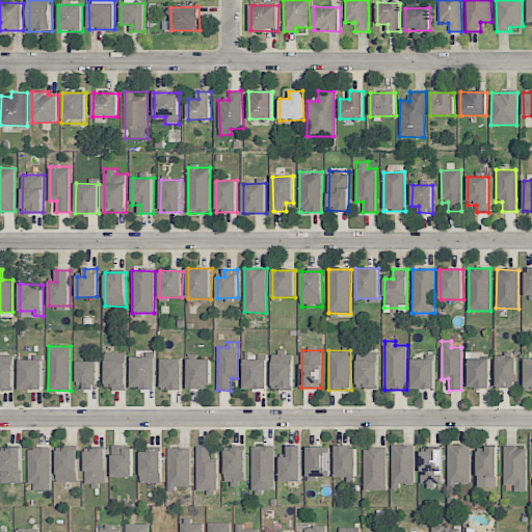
[(378,388),(377,350),(357,351),(357,389),(378,388)]
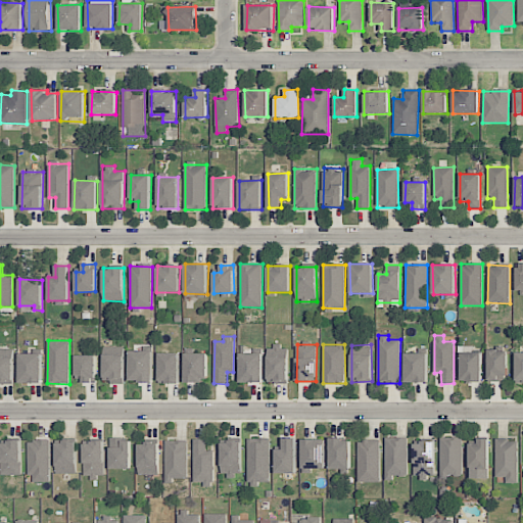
[(124,382),(124,346),(103,346),(104,382),(124,382)]
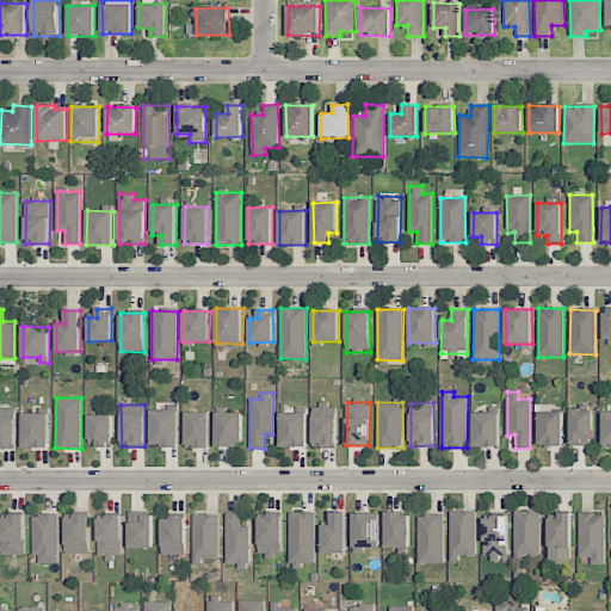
[(337,446),(337,405),(313,405),(313,448),(337,446)]
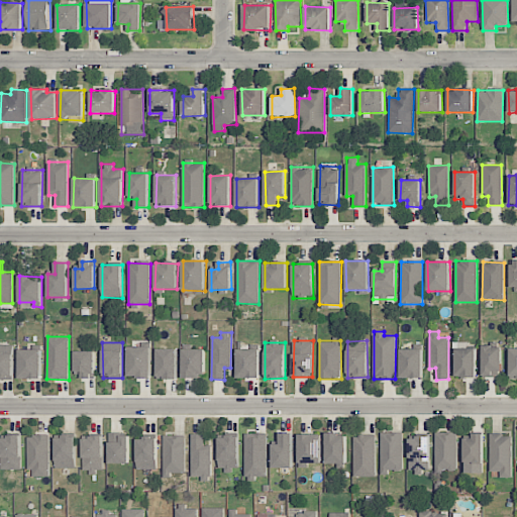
[(0,378),(14,379),(13,345),(0,344),(0,378)]
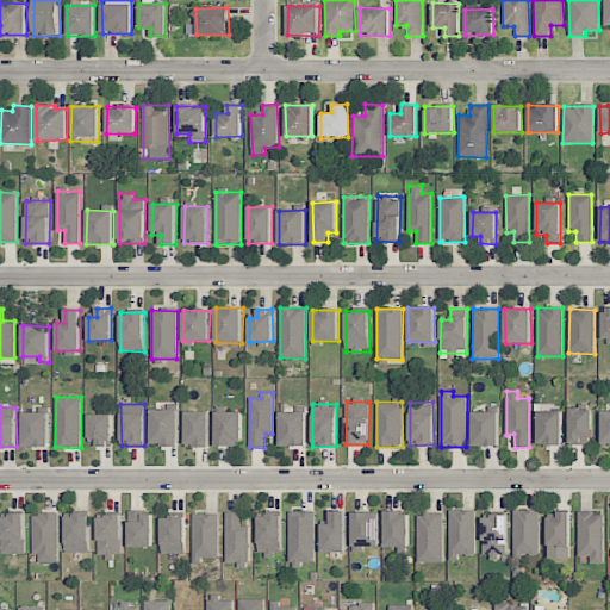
[(179,410),(151,409),(151,446),(178,446),(179,410)]
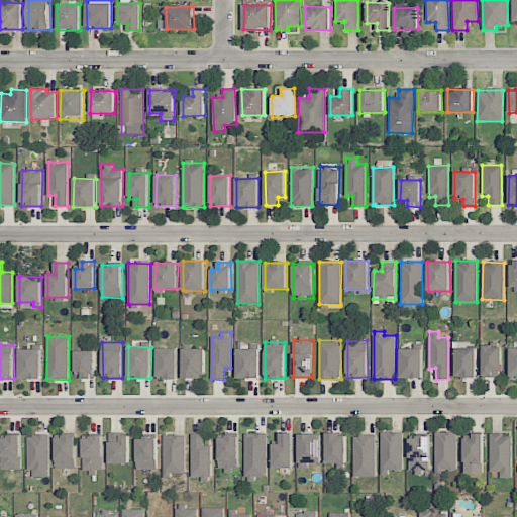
[(502,346),(483,346),(482,377),(501,377),(502,346)]
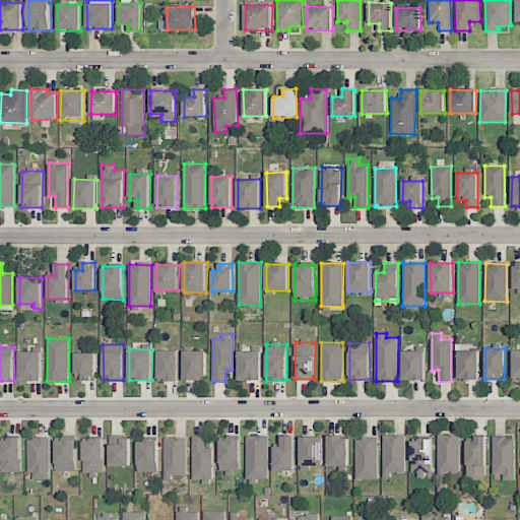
[(178,351),(157,350),(157,381),(178,381),(178,351)]
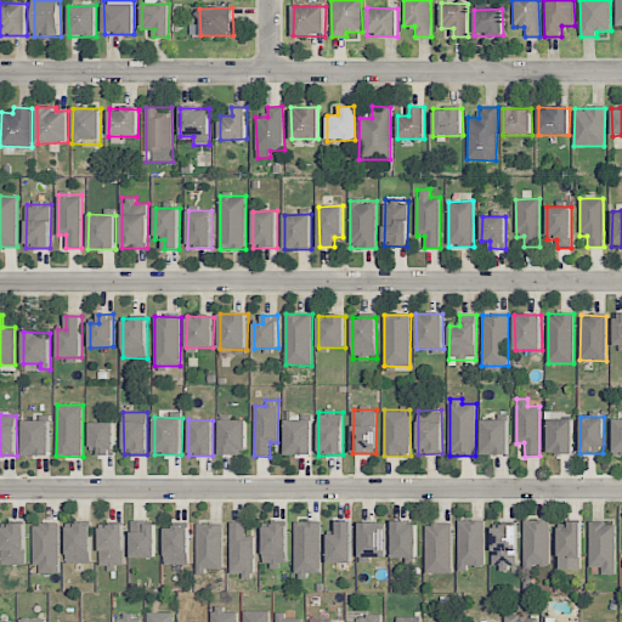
[(247,420),(220,419),(220,453),(247,454),(247,420)]
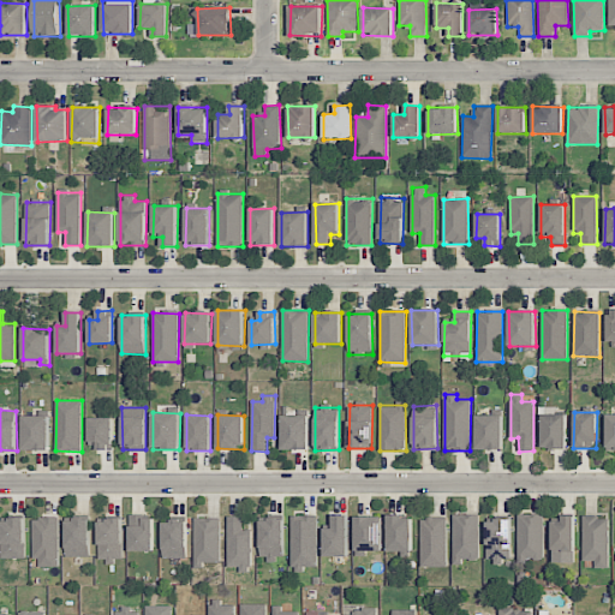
[(309,415),(282,416),(282,451),(309,449),(309,415)]
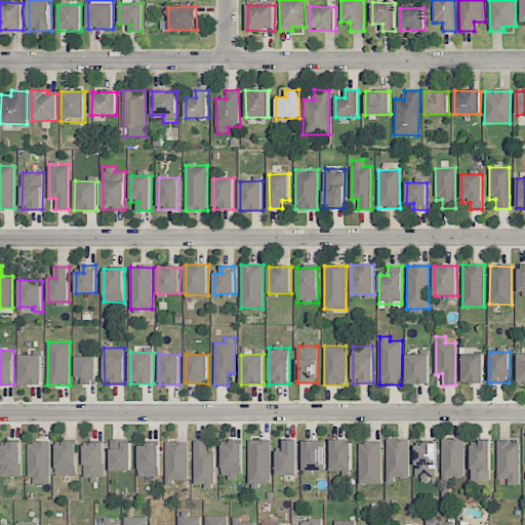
[(429,354),(406,355),(407,385),(430,385),(429,354)]
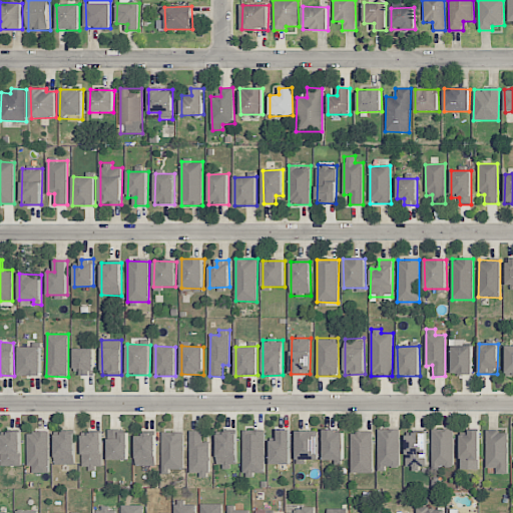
[(473,375),(473,346),(453,346),(452,374),(473,375)]
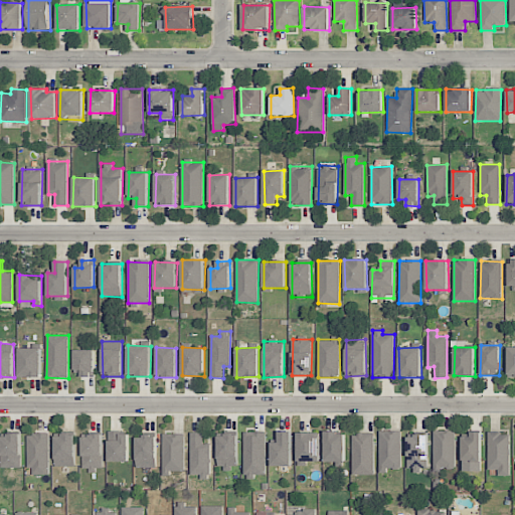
[(41,348),(19,349),(20,377),(42,377),(41,348)]
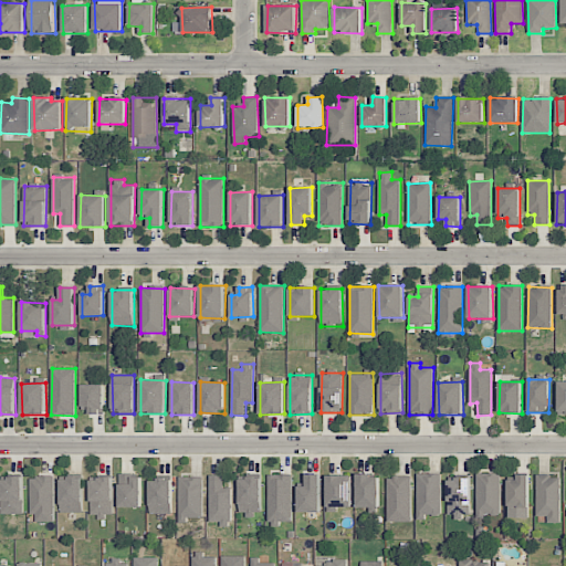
[(105,385),(83,385),(82,412),(104,412),(105,385)]
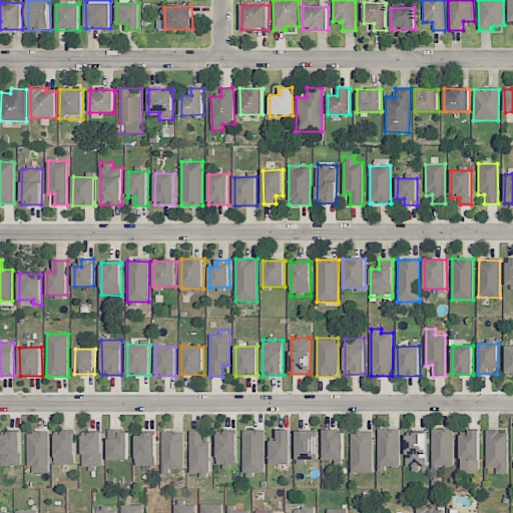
[(432,429),(432,466),(454,466),(453,428),(432,429)]
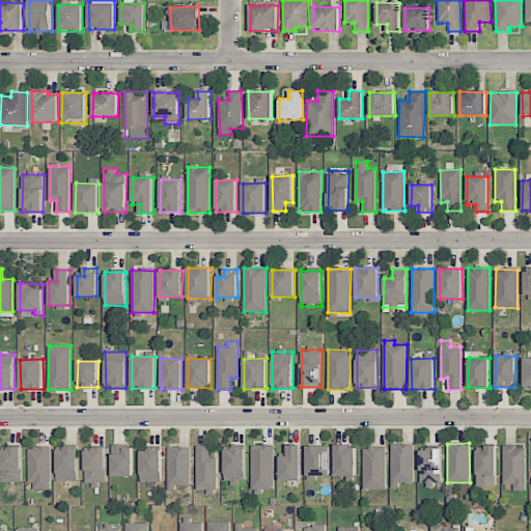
[(112,476),(132,476),(133,446),(112,445),(112,476)]
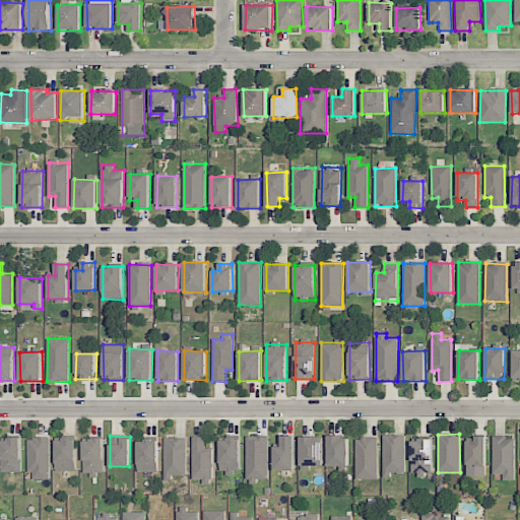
[(205,448),(205,437),(193,436),(192,479),(202,479),(202,483),(212,483),(213,448),(205,448)]
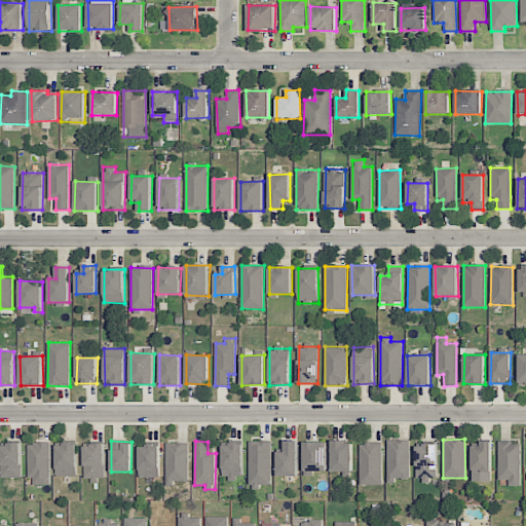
[(251,441),(250,488),(261,488),(261,485),(271,485),(271,441),(251,441)]
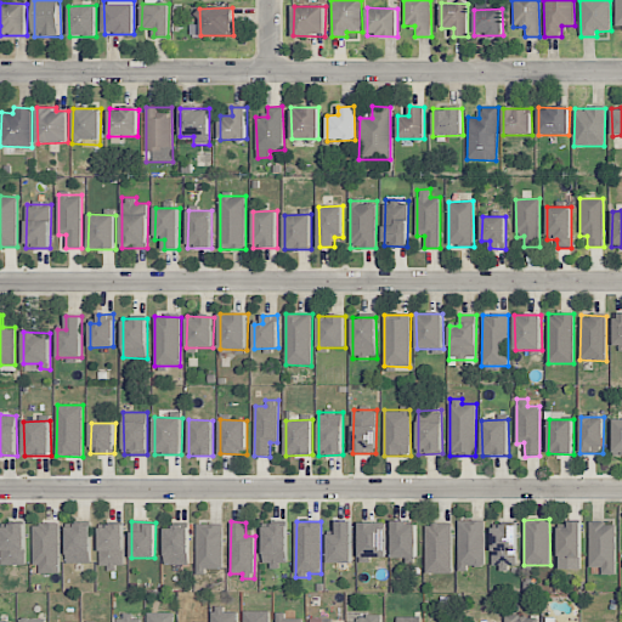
[(352,521),(338,521),(337,535),(329,535),(329,563),(352,564),(352,521)]
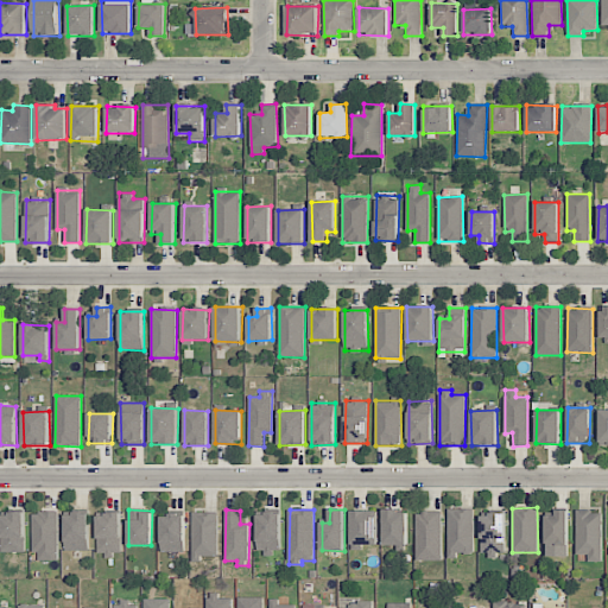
[(407,545),(407,510),(384,511),(385,545),(407,545)]
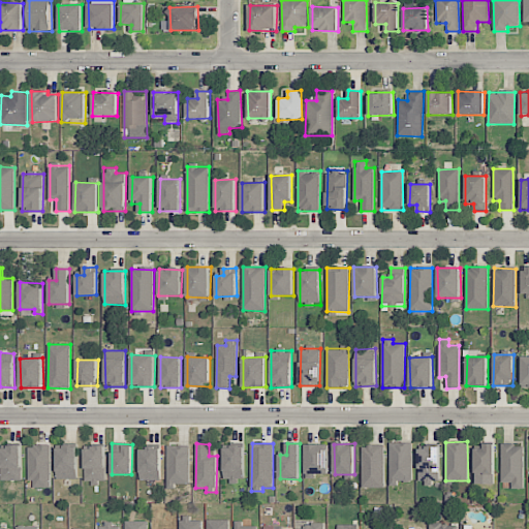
[(390,483),(412,484),(412,443),(391,443),(390,483)]
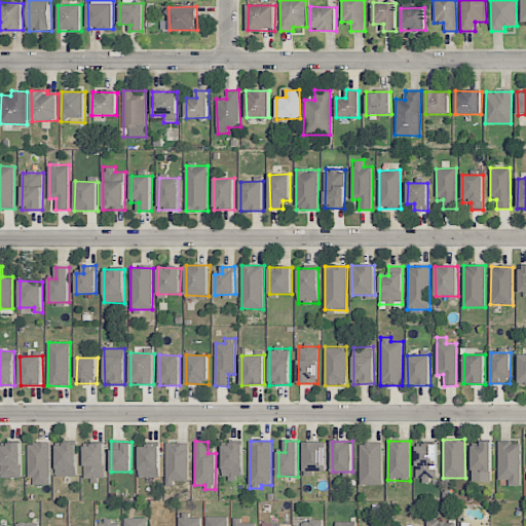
[(304,471),(327,471),(327,442),(305,442),(304,471)]
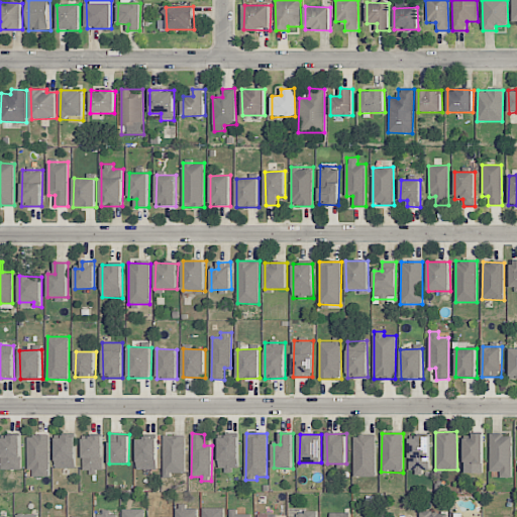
[(463,438),(464,474),(484,473),(483,434),(472,434),(472,438),(463,438)]
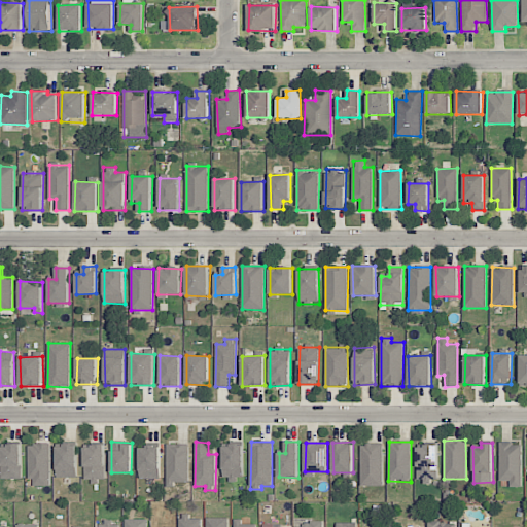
[(522,487),(522,443),(499,443),(498,480),(510,481),(510,487),(522,487)]
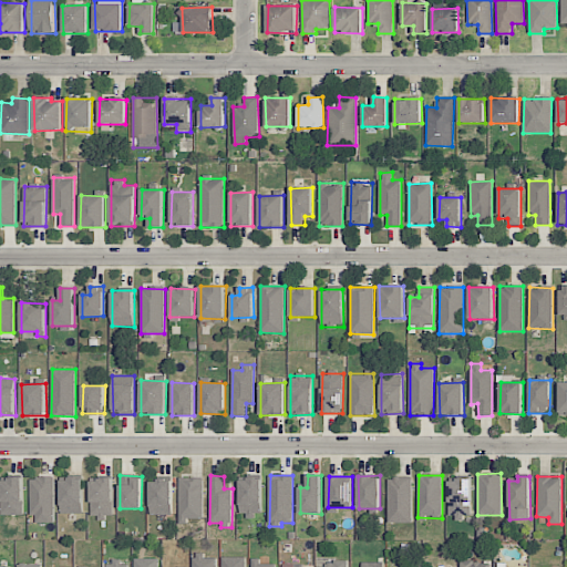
[(31,477),(32,523),(54,523),(53,477),(31,477)]
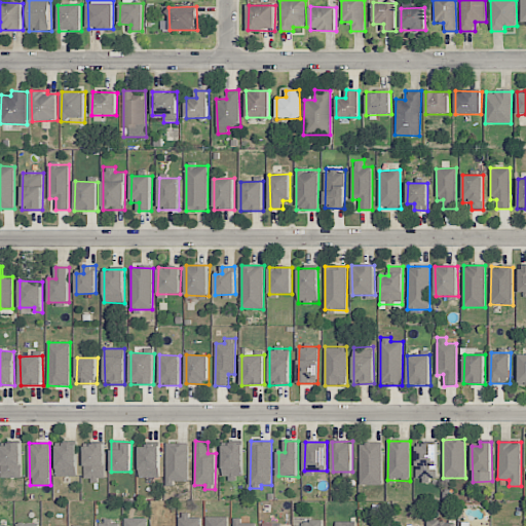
[(165,486),(174,486),(174,481),(188,481),(189,444),(166,443),(165,486)]
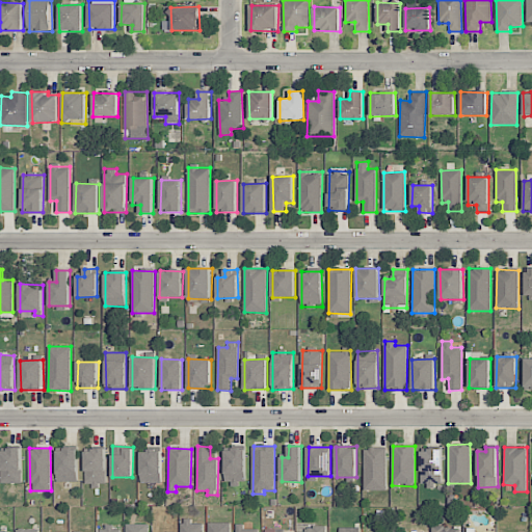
[(387,448),(365,448),(365,490),(387,490),(387,448)]
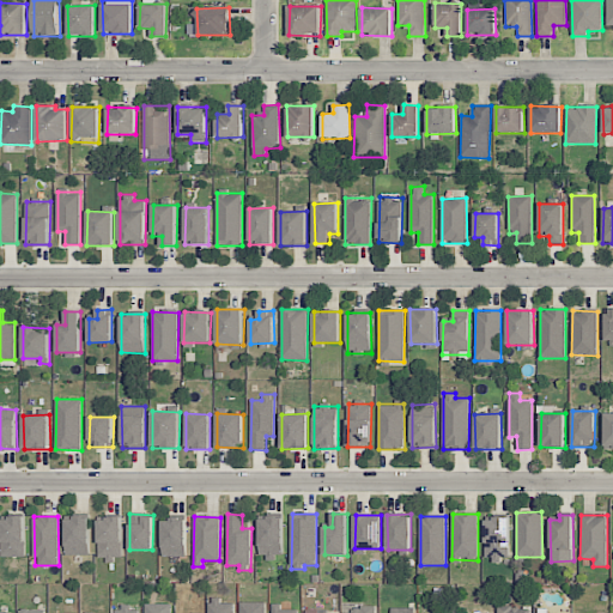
[(0,556),(24,557),(25,517),(2,517),(0,556)]
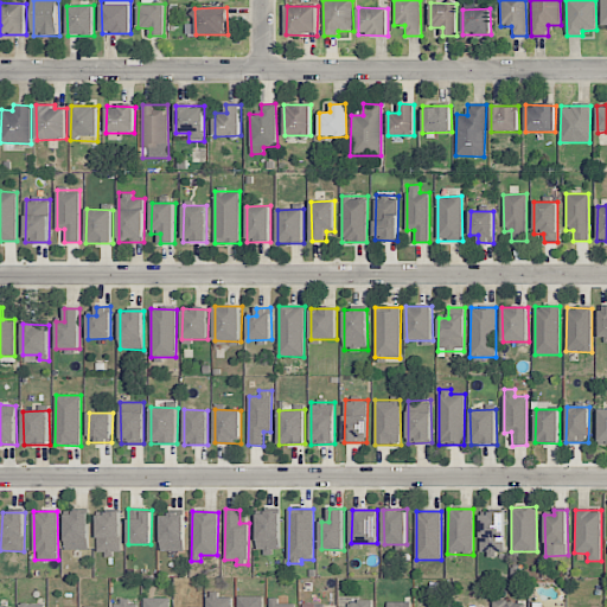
[(89,513),(65,512),(65,550),(89,550),(89,513)]
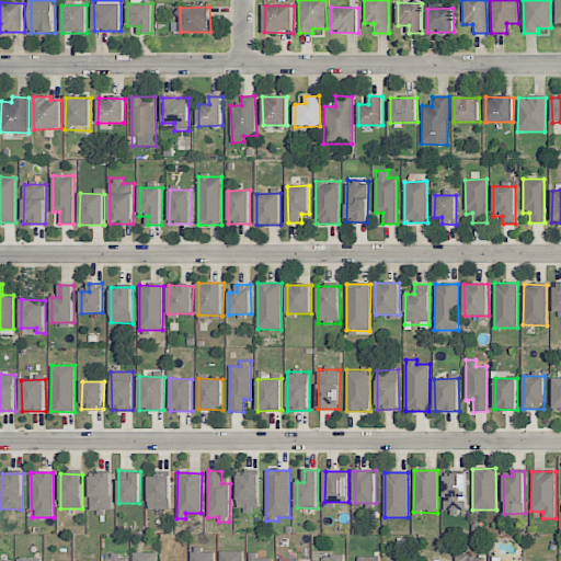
[(260,473),(238,473),(238,510),(259,510),(260,473)]
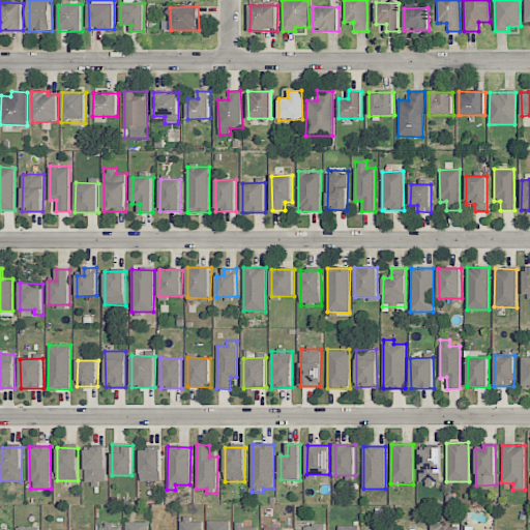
[(106,483),(106,448),(85,448),(85,483),(106,483)]
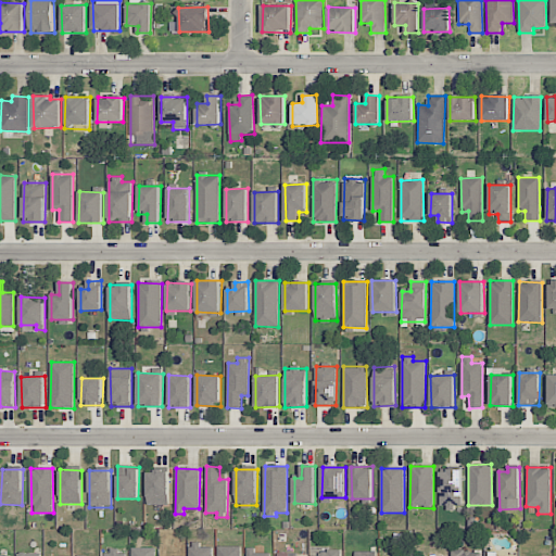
[(168,504),(169,471),(148,470),(148,504),(168,504)]
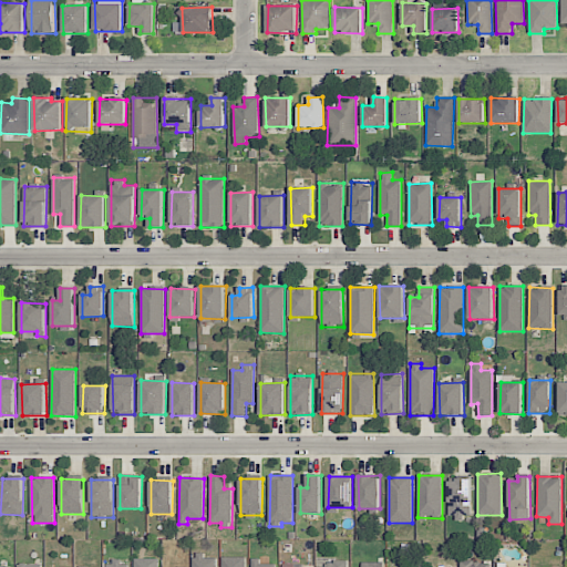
[(449,480),(450,516),(471,516),(471,480),(449,480)]
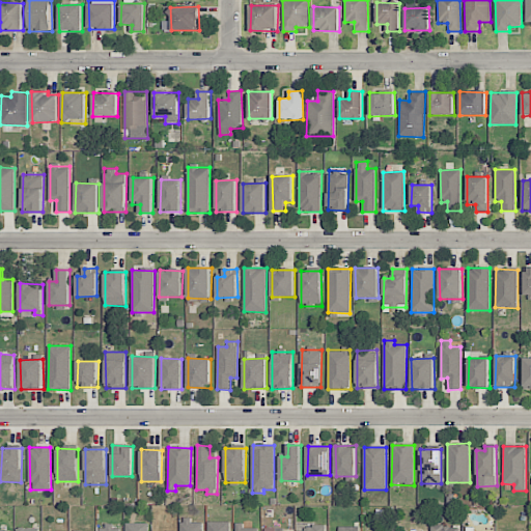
[(179,530),(202,530),(202,523),(191,523),(191,518),(180,518),(179,530)]
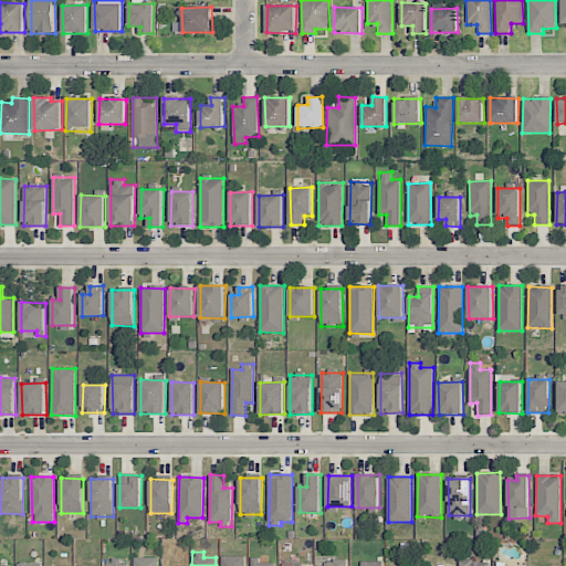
[(221,565),(244,565),(245,556),(222,556),(221,565)]
